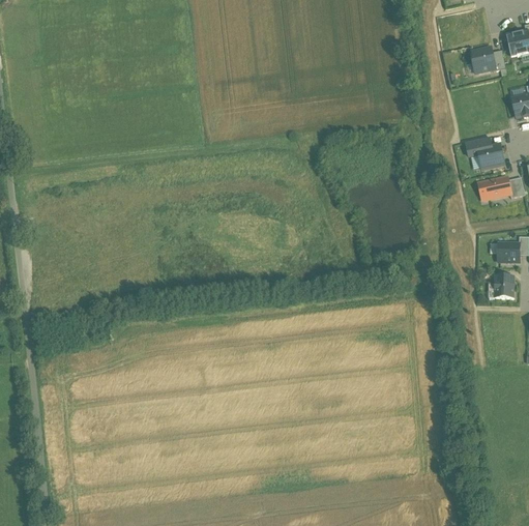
[(526,29),(505,33),(510,57),(528,53),(528,29),(528,28),(526,29)]
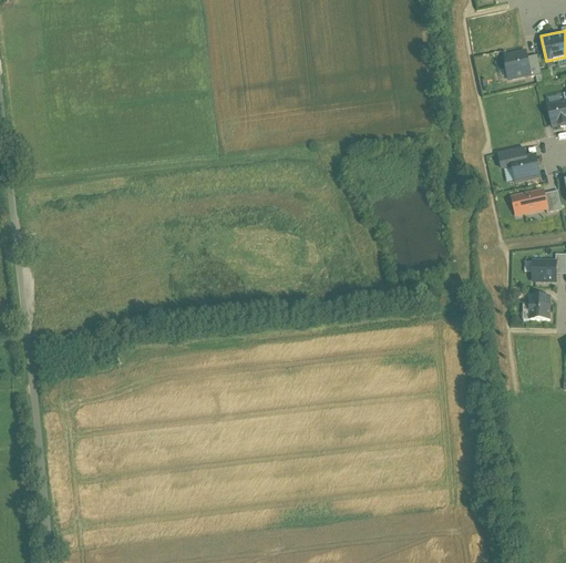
[(508,81),(532,75),(527,57),(526,50),(503,55),(508,81)]
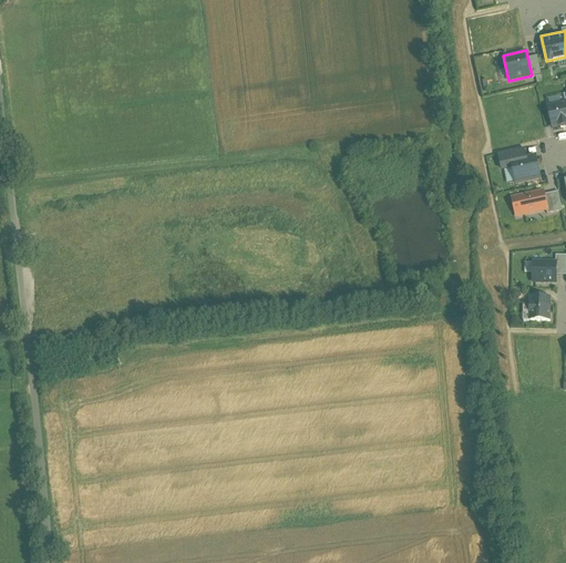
[(536,54),(527,57),(532,75),(541,73),(536,54)]
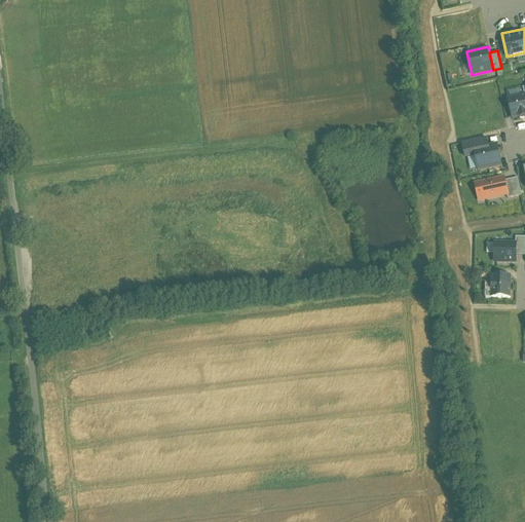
[(524,88),(508,92),(513,117),(524,114),(524,88)]
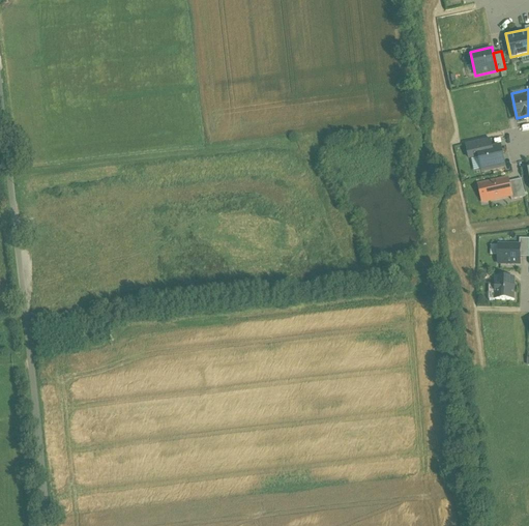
[(476,149),(492,146),(490,138),(464,143),(467,157),(478,155),(476,149)]
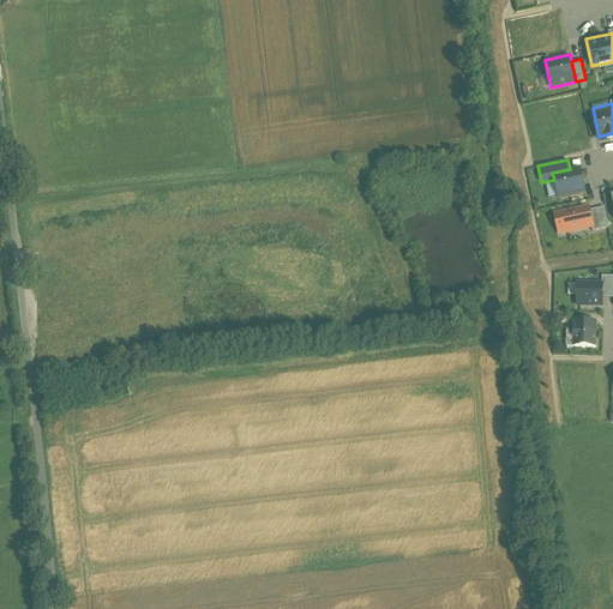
[(570,169),(552,173),(554,180),(557,196),(583,191),(580,168),(570,169)]
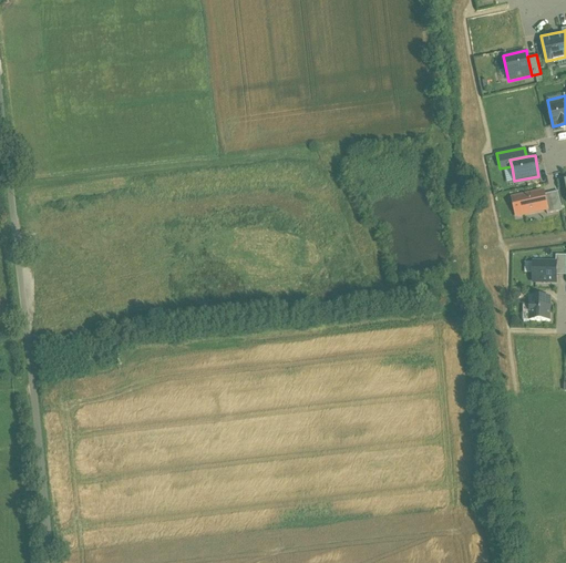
[(543,188),(511,196),(515,215),(547,208),(544,193),(543,188)]
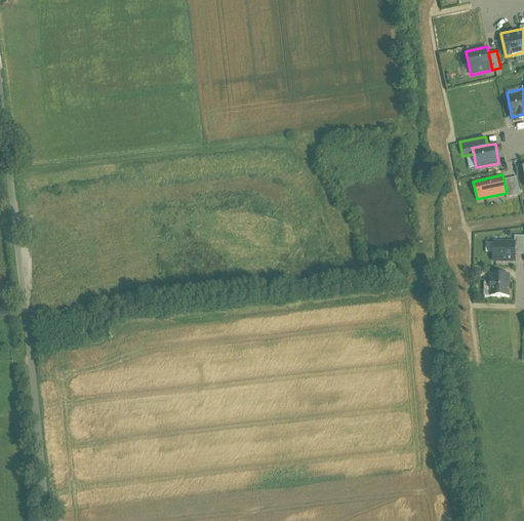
[(516,175),(504,178),(507,193),(508,196),(520,194),(516,175)]
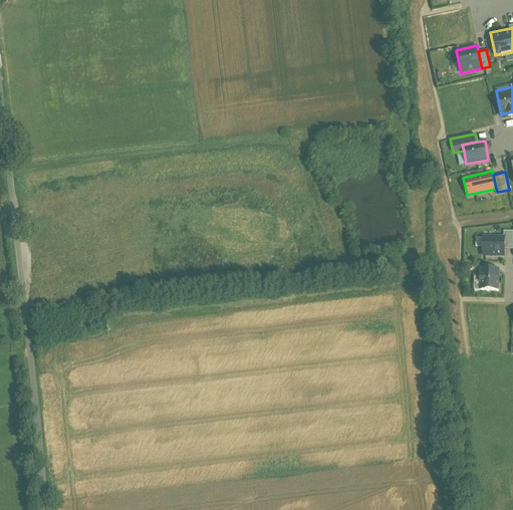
[(482,233),(482,255),(505,255),(505,248),(505,233),(482,233)]
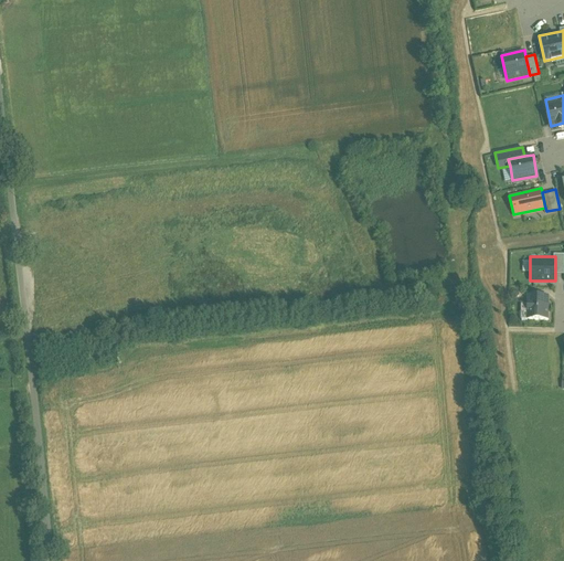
[(549,295),(529,295),(528,319),(549,319),(549,295)]
